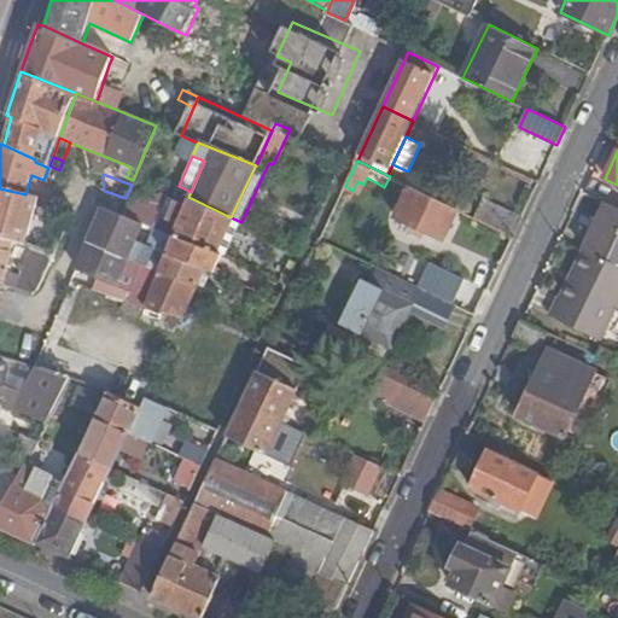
[(180,220),(175,235),(215,254),(231,217),(188,197),(191,192),(179,186),(174,197),(169,194),(164,192),(136,199),(133,200),(180,220)]
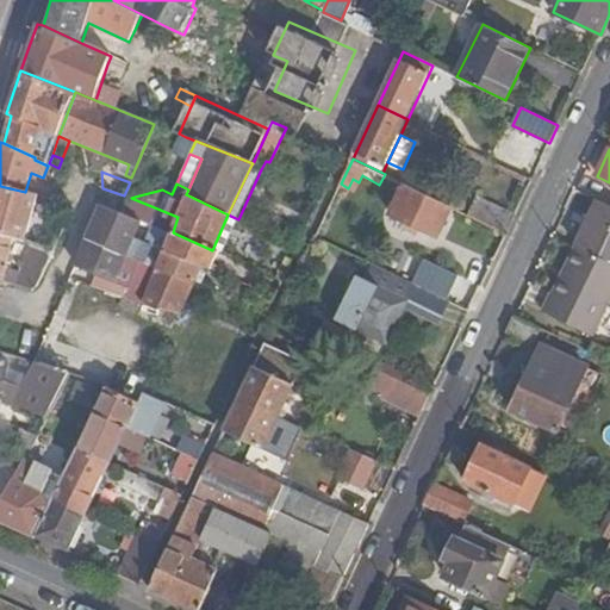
[(439,237),(454,207),(405,185),(391,215),(419,229),(428,232),(439,237)]
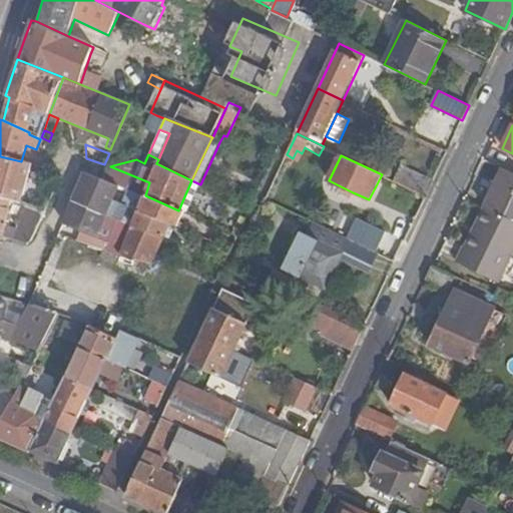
[(21,161),(0,156),(0,195),(11,199),(46,212),(49,204),(23,195),(32,164),(21,161)]
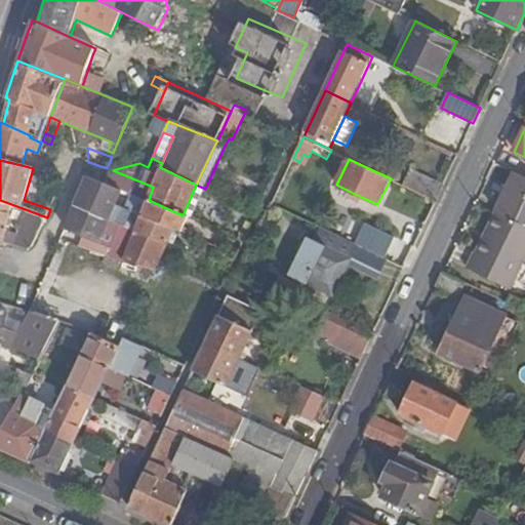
[(402,184),(437,201),(444,185),(409,168),(402,184)]
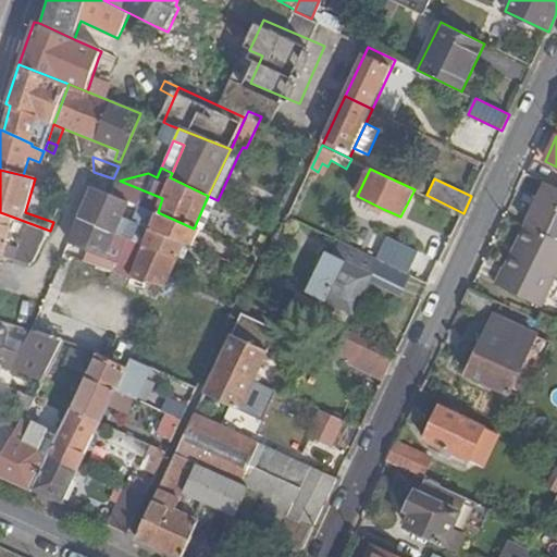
[(128,201),(140,206),(157,212),(158,212),(162,198),(120,181),(118,181),(112,195),(128,201)]
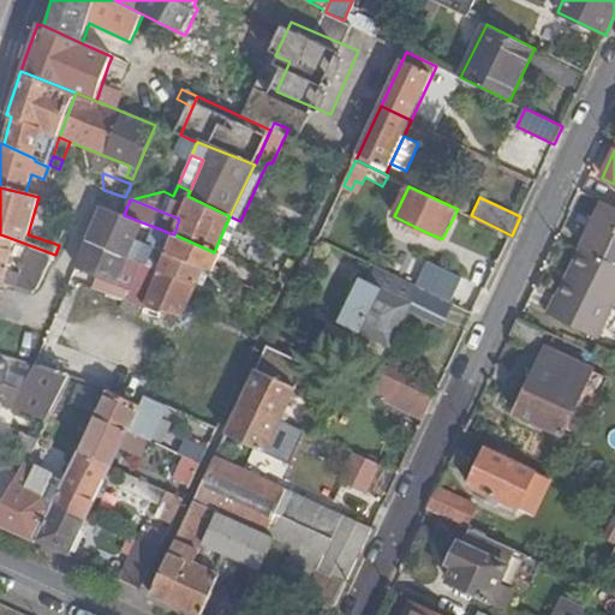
[(590,227),(580,248),(581,248),(614,263),(614,243),(613,243),(614,237),(614,207),(602,202),(592,221),(590,227)]
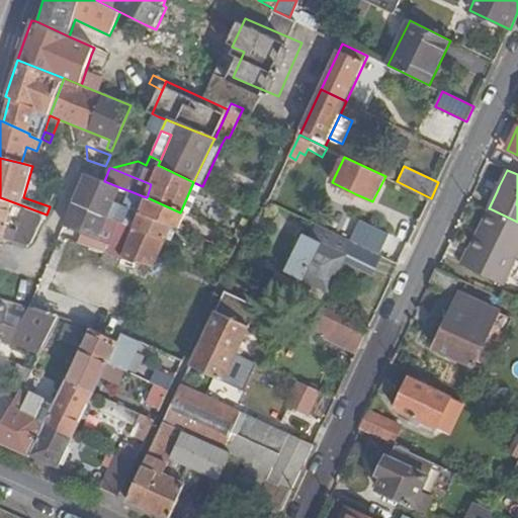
[(121,222),(123,223),(131,207),(125,204),(113,201),(119,187),(104,181),(103,181),(87,175),(76,202),(121,222)]
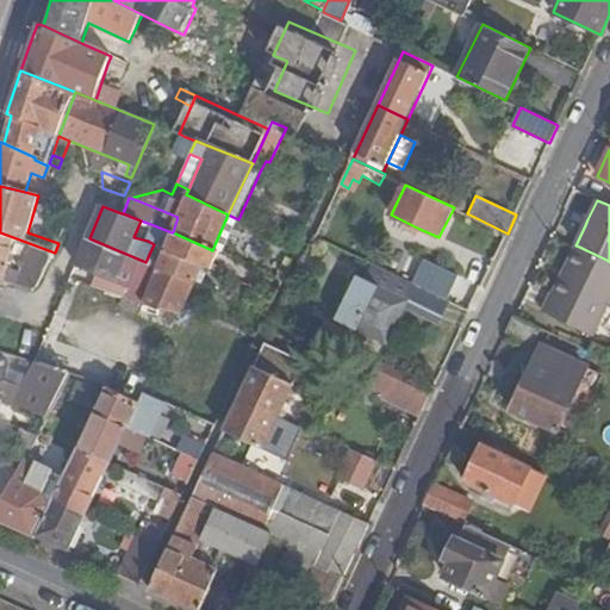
[(219,254),(222,254),(238,219),(228,215),(212,250),(219,254)]
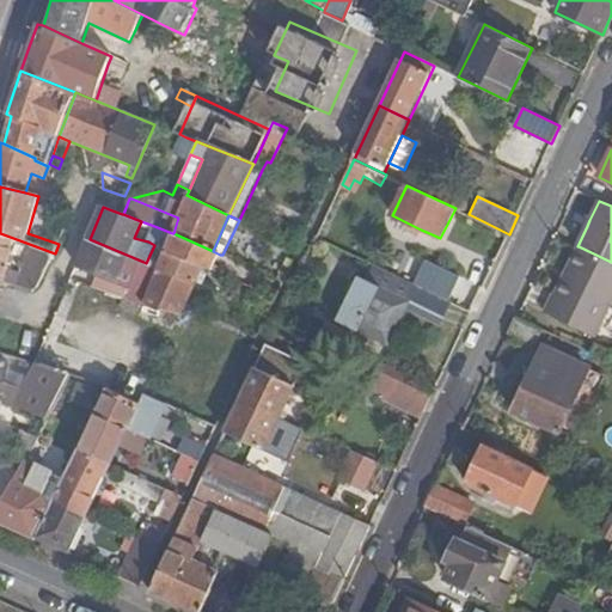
[(154,245),(165,250),(172,233),(154,226),(148,242),(154,245)]
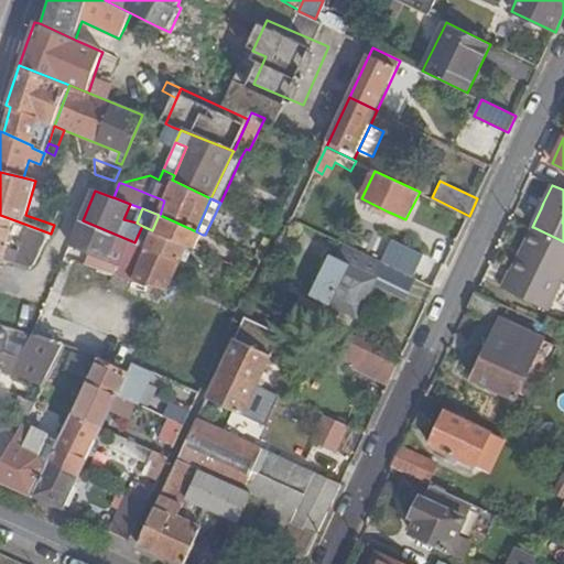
[(388,212),(384,218),(392,223),(396,215),(388,212)]
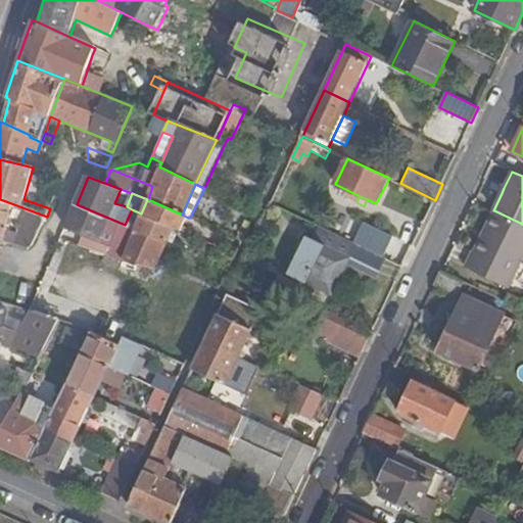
[(11,203),(0,199),(0,240),(3,242),(11,203)]
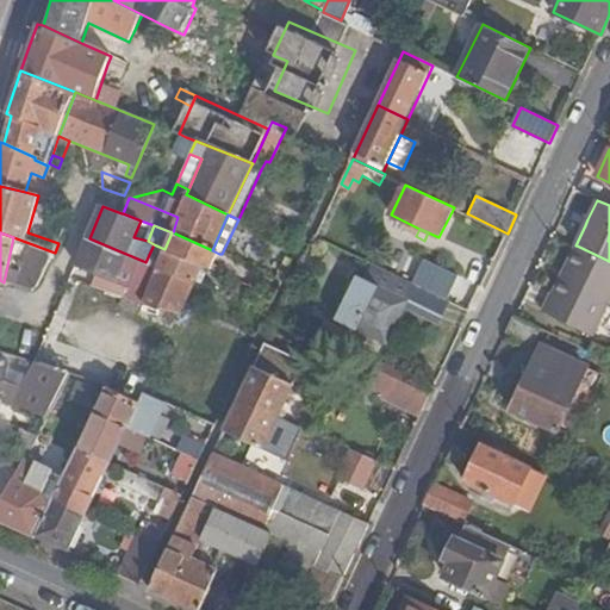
[(204,267),(212,271),(219,254),(212,250),(173,232),(172,232),(165,249),(204,267)]
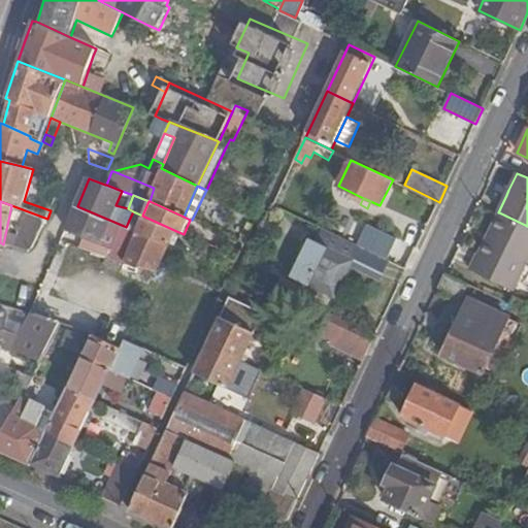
[(113,249),(124,226),(77,206),(66,231),(85,237),(113,249)]
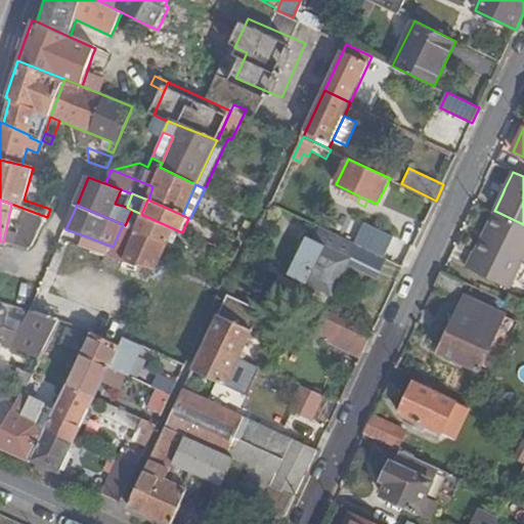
[(125,225),(135,229),(141,214),(132,210),(125,225)]
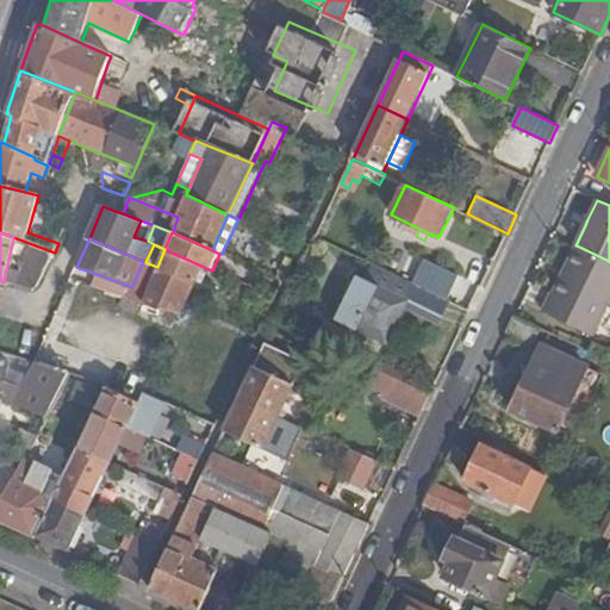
[(609,300),(609,261),(577,246),(566,271),(561,279),(555,294),(552,293),(543,312),(593,336),(609,300)]
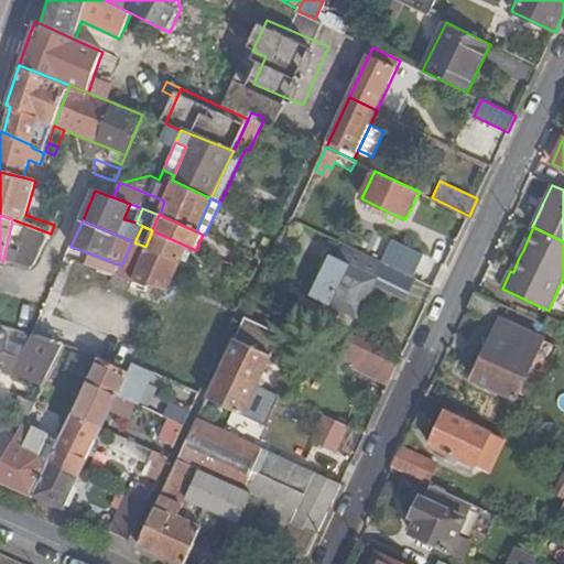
[(145,247),(181,263),(188,247),(152,230),(145,247)]
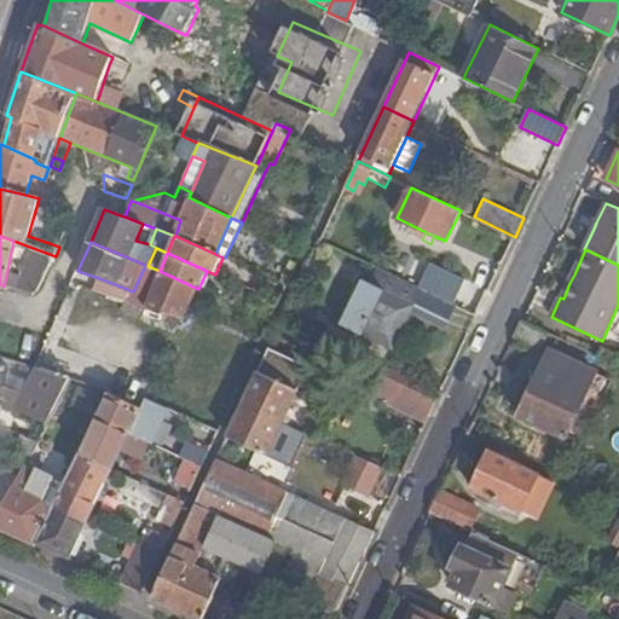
[(133,291),(129,300),(145,305),(160,271),(148,266),(145,265),(133,291)]
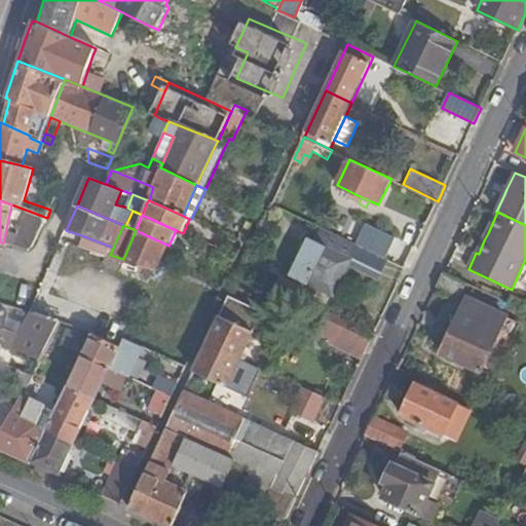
[(377,278),(388,258),(322,226),(314,239),(308,237),(290,276),(317,290),(330,295),(335,298),(349,266),(377,278)]
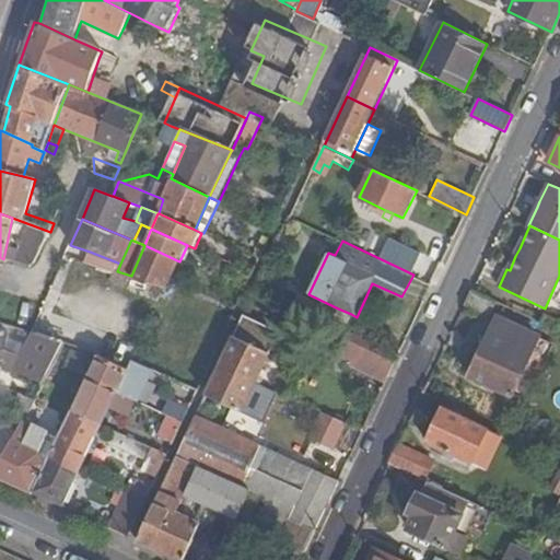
[(167,287),(179,261),(144,245),(131,276),(164,287),(167,287)]
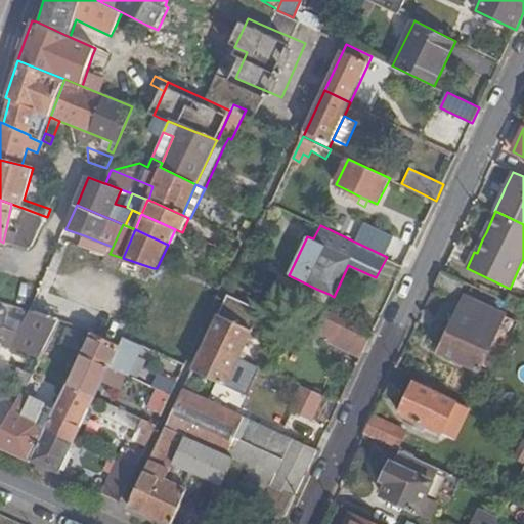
[(84,235),(81,245),(110,254),(113,247),(84,235)]
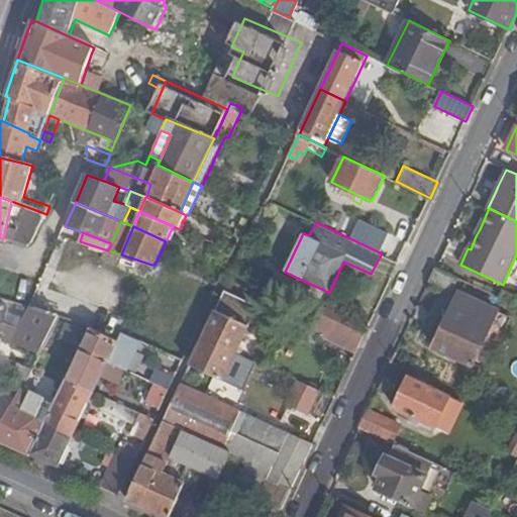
[(262,272),(268,260),(245,249),(239,262),(262,272)]
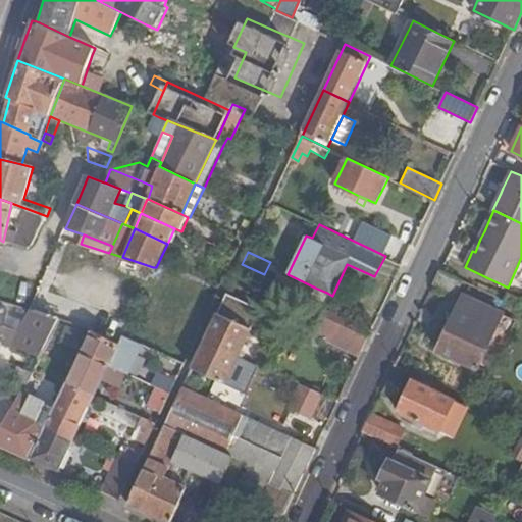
[(248,288),(253,275),(239,269),(233,280),(248,288)]
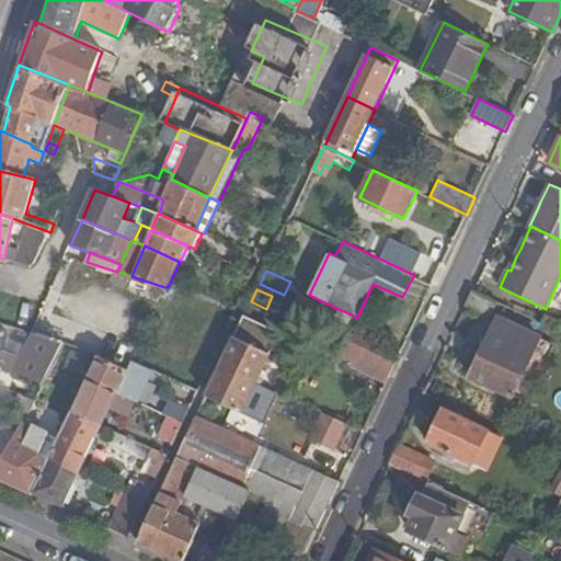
[(339,309),(335,316),(348,322),(352,315),(339,309)]
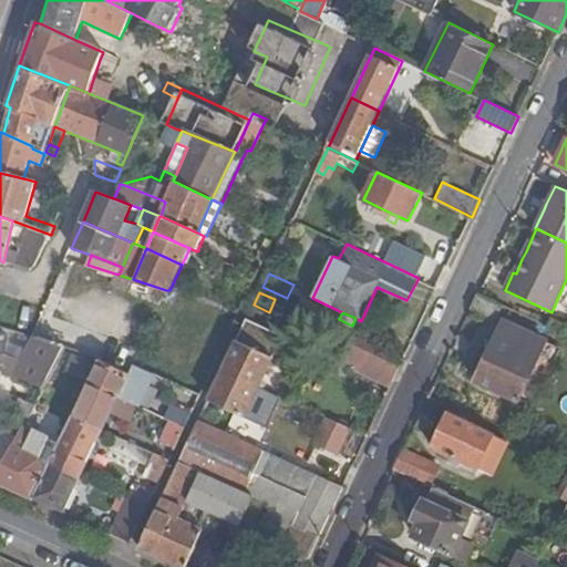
[(284,337),(247,319),(224,370),(260,387),(284,337)]
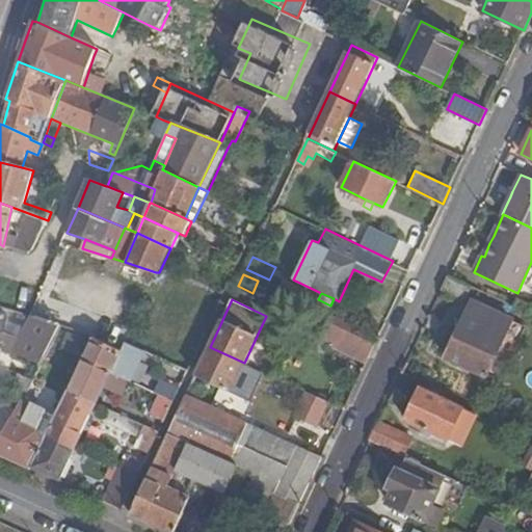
[(511,358),(527,326),(473,301),(447,357),(487,377),(499,353),(511,358)]
